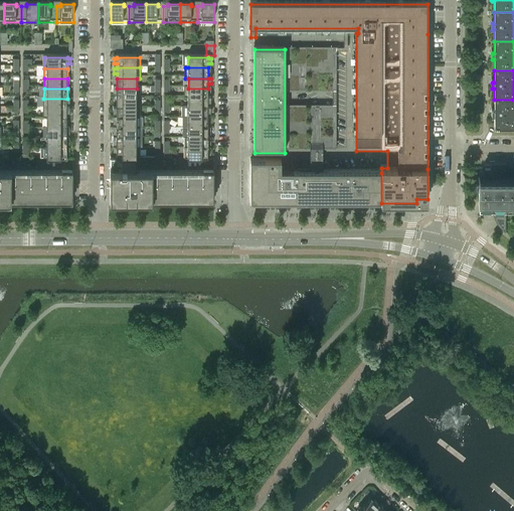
[(140,89),(137,89),(117,89),(114,89),(114,95),(117,95),(117,99),(140,99),(140,89)]
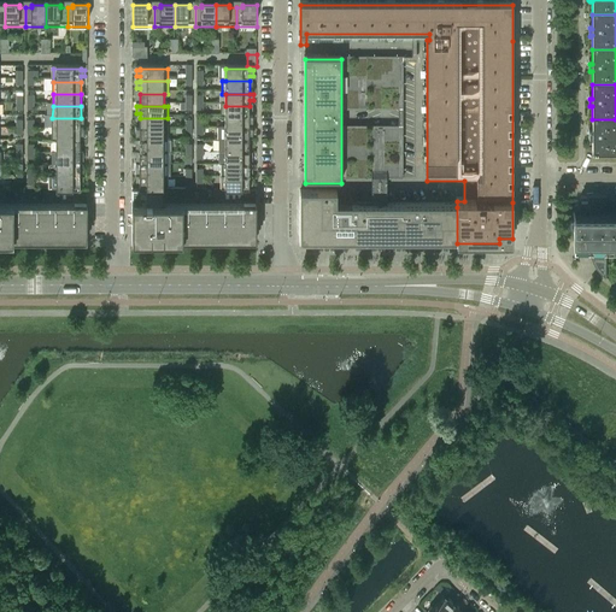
[(250,106),(226,106),(222,106),(222,119),(226,119),(250,119),(250,113),(253,113),(253,106),(250,106)]
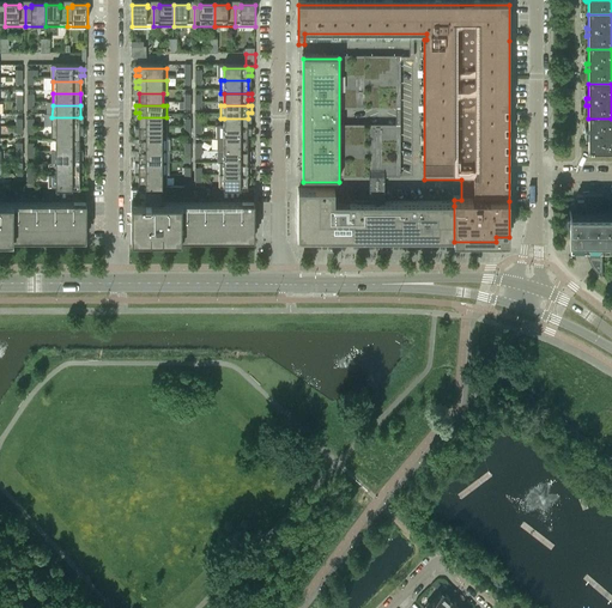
[(84,125),(84,119),(80,119),(80,117),(52,117),(52,131),(80,131),(80,125),(84,125)]
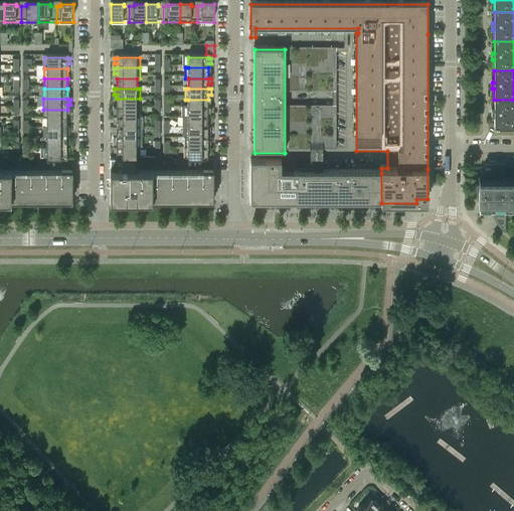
[(140,110),(140,99),(117,99),(117,110),(140,110)]
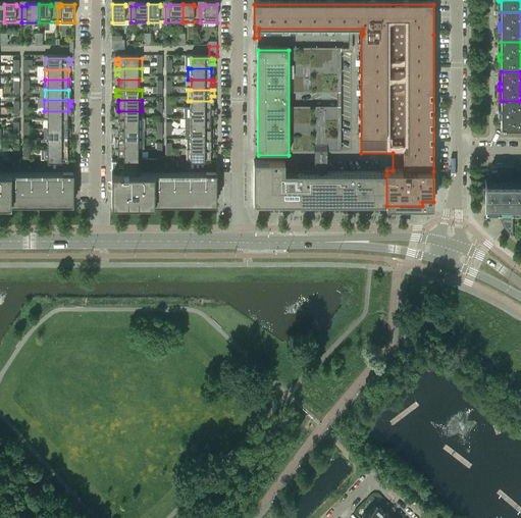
[(214,101),(211,101),(191,101),(191,110),(211,110),(211,106),(214,106),(214,101)]
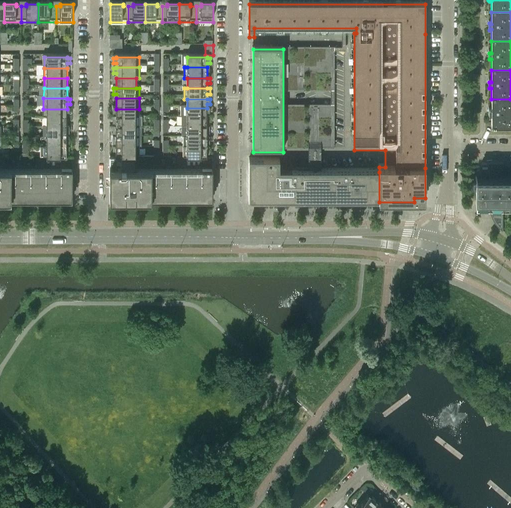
[(510,99),(491,99),(491,111),(490,111),(490,110),(489,110),(489,117),(490,117),(490,116),(492,117),(492,128),(492,129),(510,128),(510,99)]
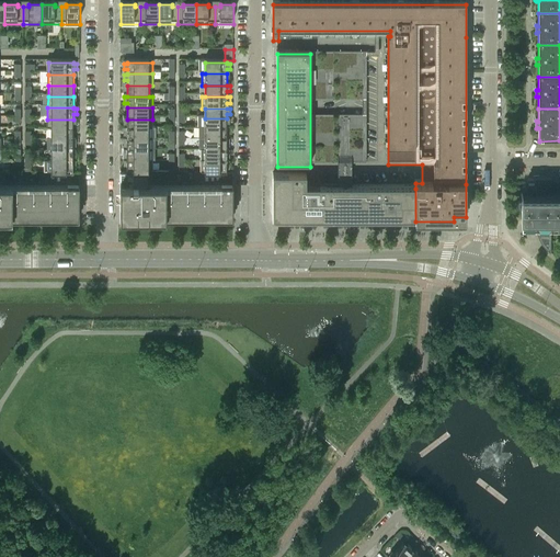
[(230,125),(230,120),(227,120),(227,118),(205,118),(205,131),(227,131),(227,125),(230,125)]
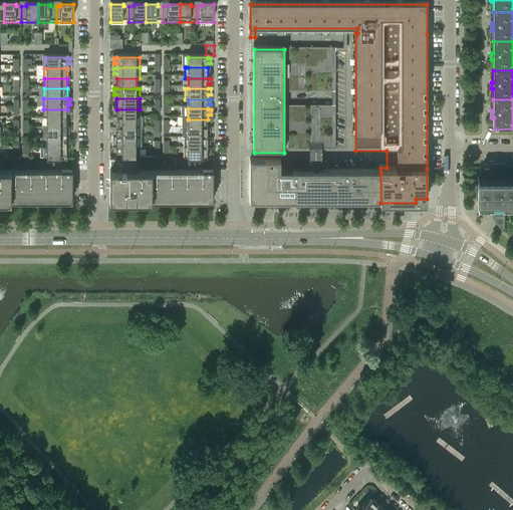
[(70,114),(70,109),(67,109),(43,109),(43,119),(47,119),(67,119),(67,114),(70,114)]
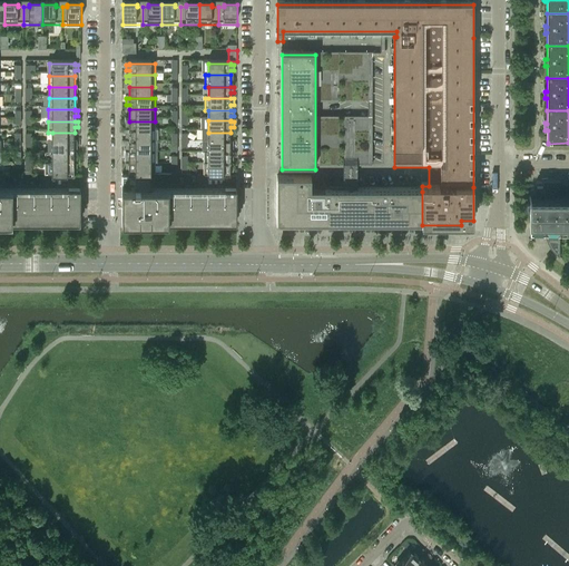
[(155,133),(155,122),(129,122),(126,122),(126,127),(129,127),(129,133),(151,133),(155,133)]
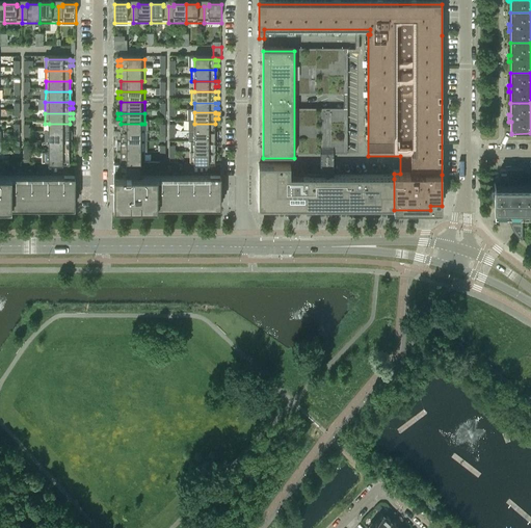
[(70,134),(70,124),(49,124),(49,134),(70,134)]
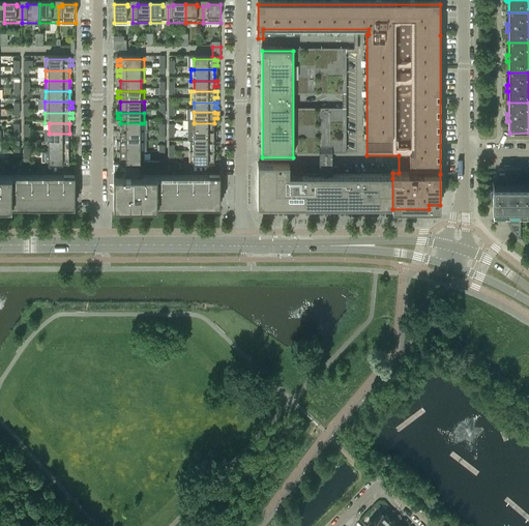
[(141,134),(141,123),(120,123),(120,134),(141,134)]
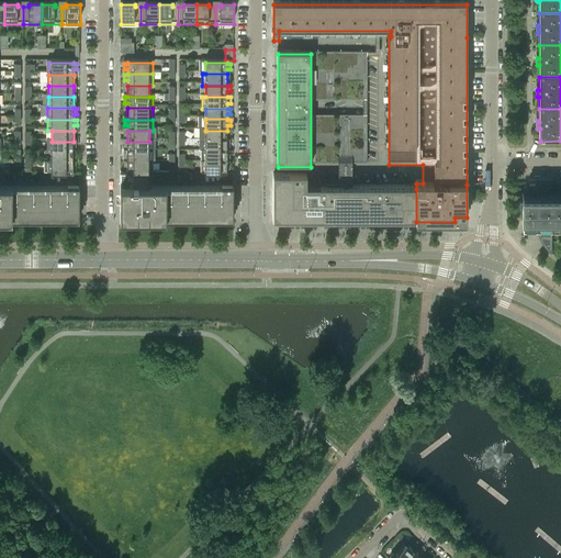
[(227,142),(227,131),(205,131),(205,142),(227,142)]
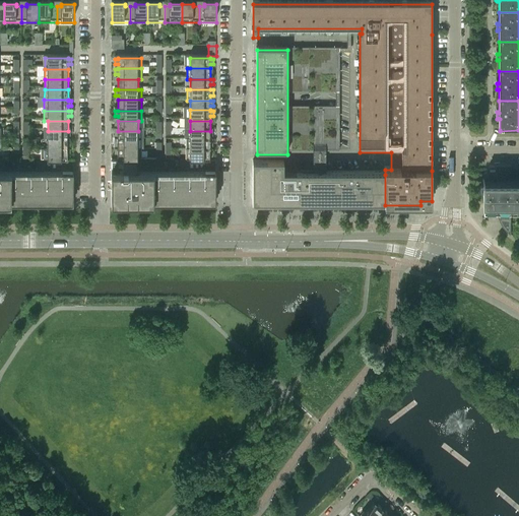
[(71,136),(71,131),(68,131),(48,131),(48,141),(68,141),(68,136),(71,136)]
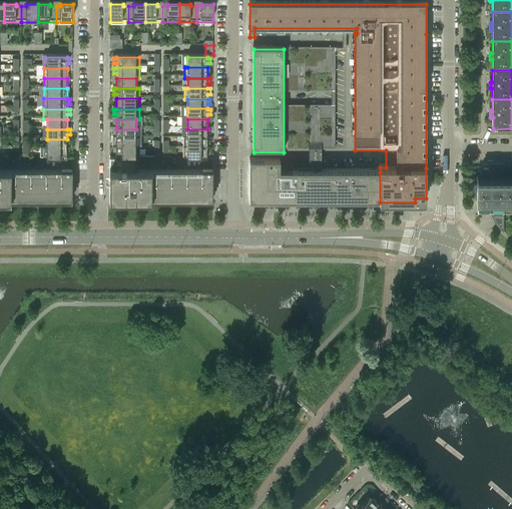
[(136,139),(136,129),(116,129),(113,129),(113,134),(116,134),(116,139),(136,139)]
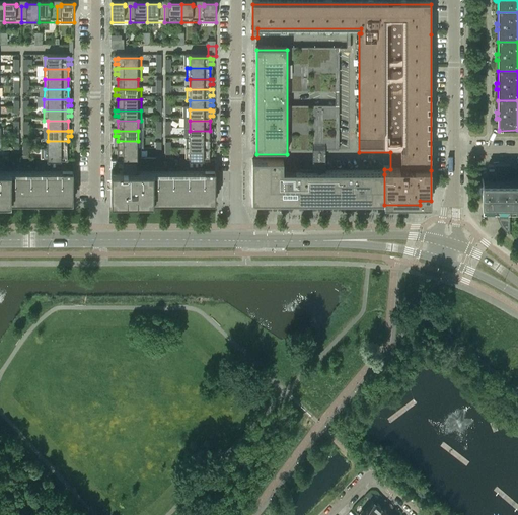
[(213,136),(213,131),(210,131),(190,131),(190,141),(210,141),(210,136),(213,136)]
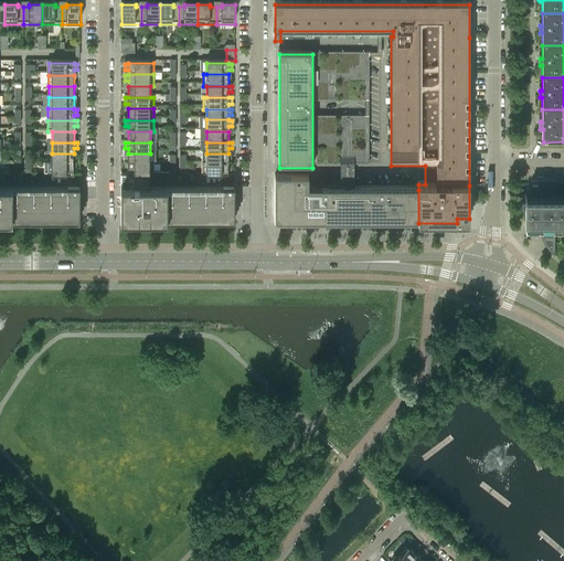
[(77,160),(77,154),(74,154),(52,154),(52,165),(74,165),(74,160),(77,160)]
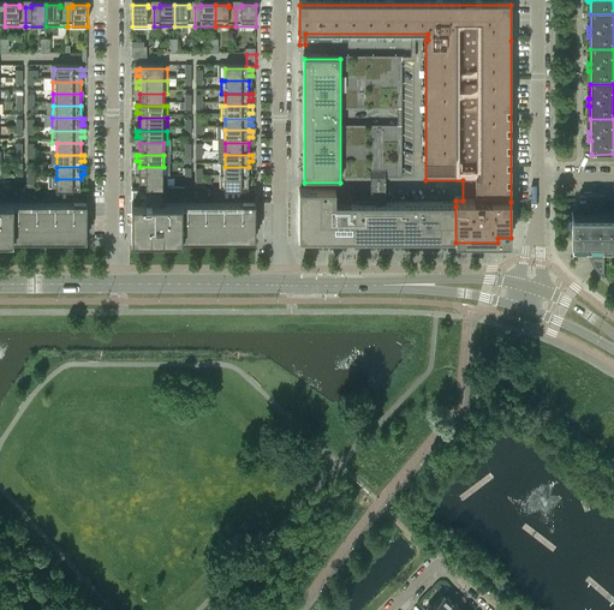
[(164,179),(164,167),(139,167),(136,167),(136,174),(139,174),(139,179),(164,179)]
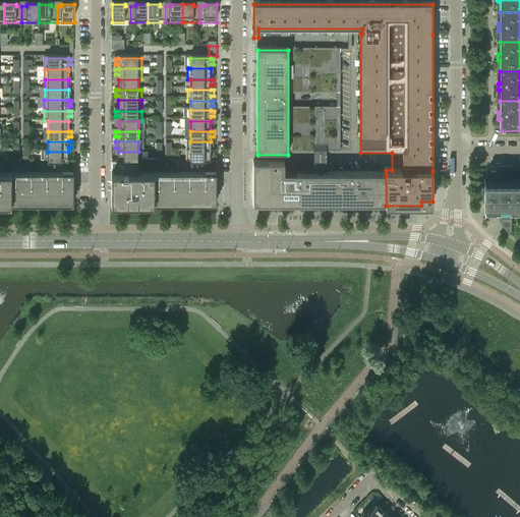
[(214,148),(214,141),(211,141),(190,141),(190,152),(211,152),(211,148),(214,148)]
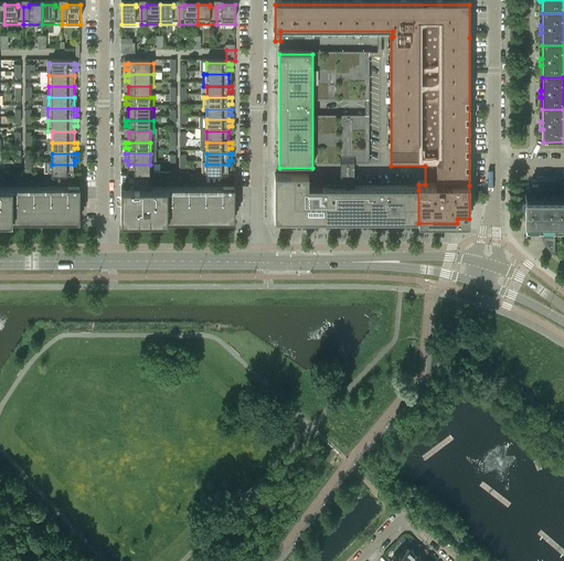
[(74,177),(74,171),(77,171),(77,166),(74,166),(74,165),(52,165),(52,177),(74,177)]
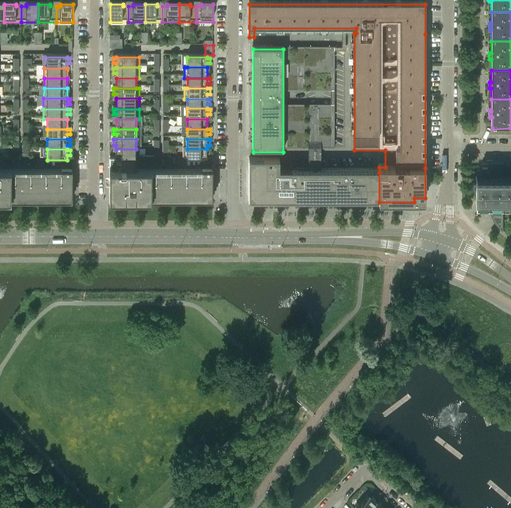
[(139,160),(139,149),(136,149),(116,149),(116,150),(113,150),(113,155),(116,155),(116,159),(116,160),(139,160)]
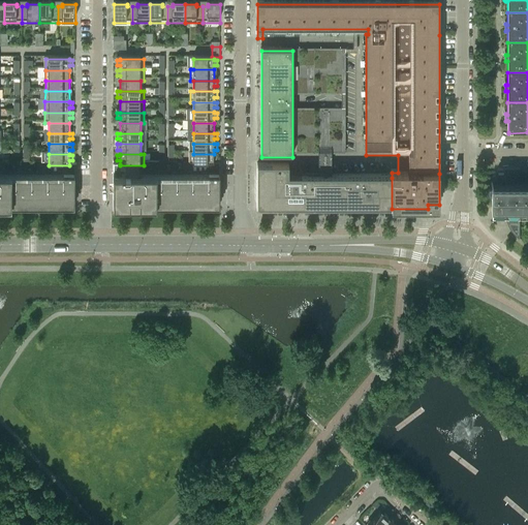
[(217,160),(217,155),(214,155),(214,154),(193,154),(190,154),(190,165),(214,165),(214,160),(217,160)]
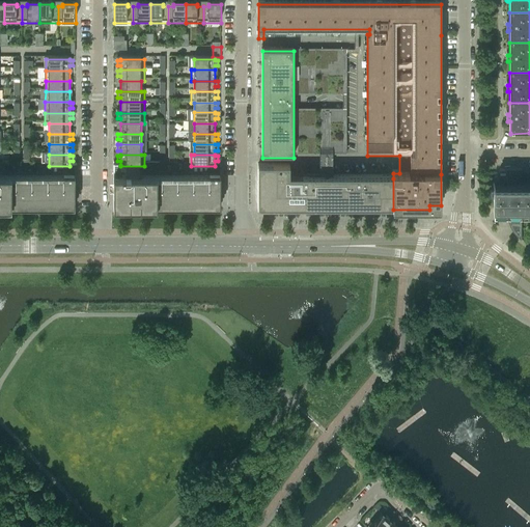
[(144,182),(144,166),(120,166),(120,165),(114,165),(114,210),(221,210),(221,184),(221,182),(144,182)]
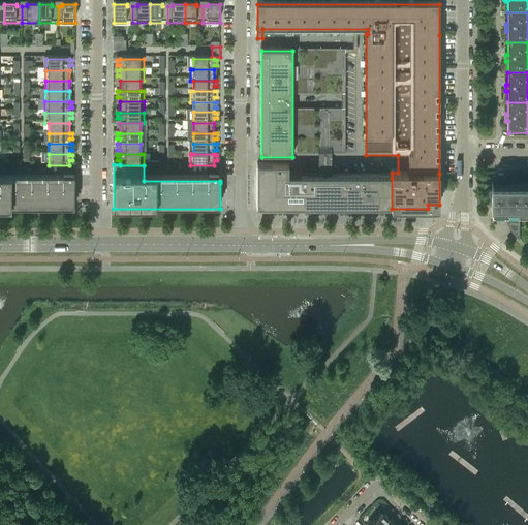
[(392,209),(392,178),(302,178),(302,179),(289,179),(289,166),(257,166),(257,209),(392,209)]
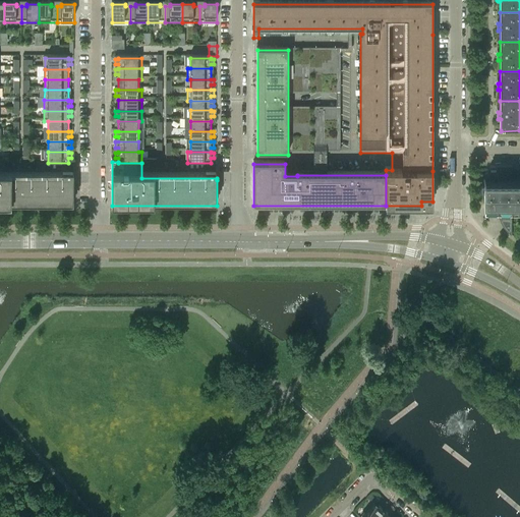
[(498,168),(498,183),(492,183),(484,183),(484,213),(492,213),(498,213),(499,219),(502,226),(506,233),(512,239),(512,218),(512,213),(519,213),(519,183),(512,183),(512,168),(498,168)]
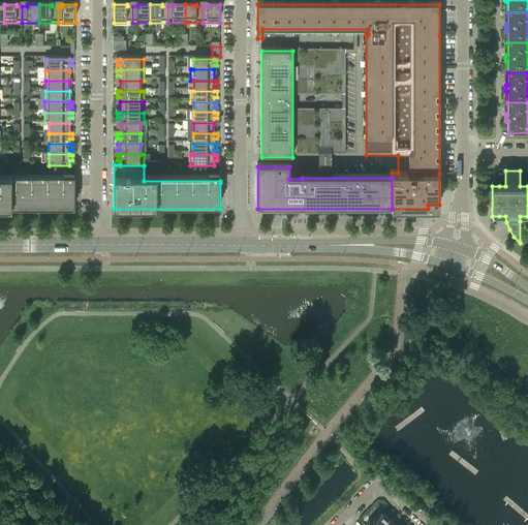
[(0,180),(0,209),(75,209),(75,181),(0,180)]
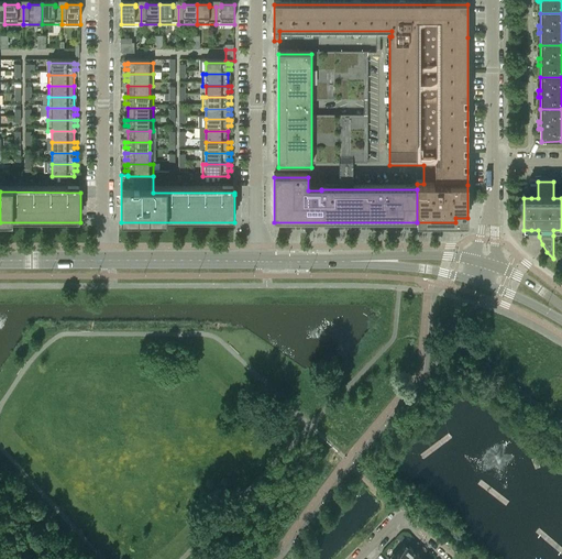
[(417,558),(414,556),(414,554),(410,550),(408,551),(406,548),(396,558),(394,558),(417,558)]
